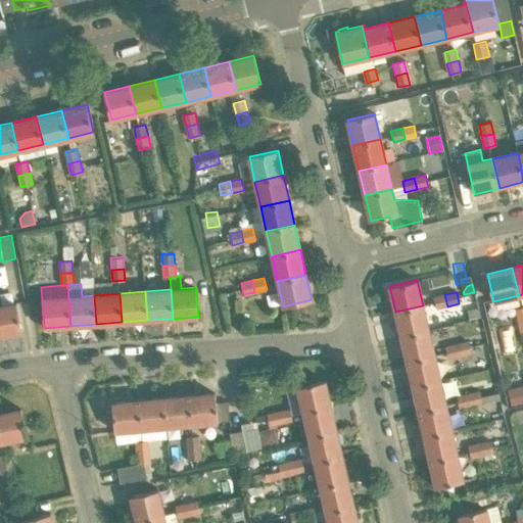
[(444,294),(433,297),(436,308),(447,306),(444,294)]
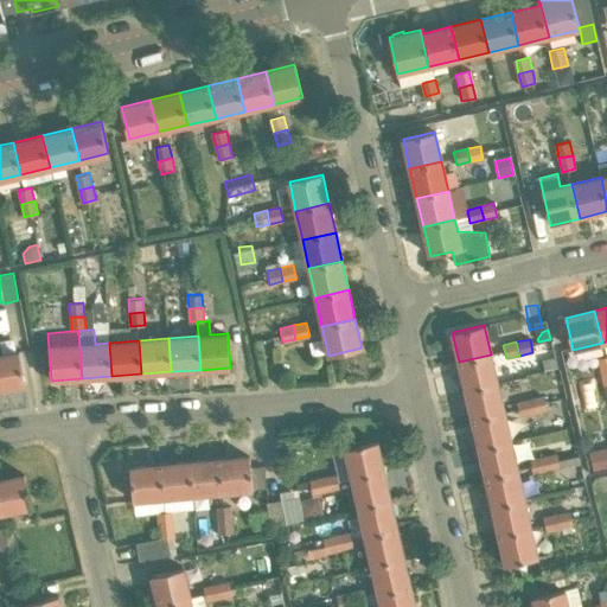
[(0,390),(25,385),(19,352),(0,355),(0,390)]
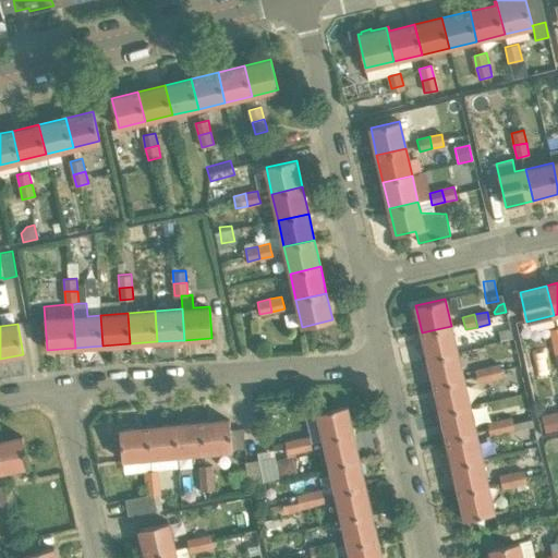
[(451,326),(422,332),(427,360),(457,353),(451,326)]
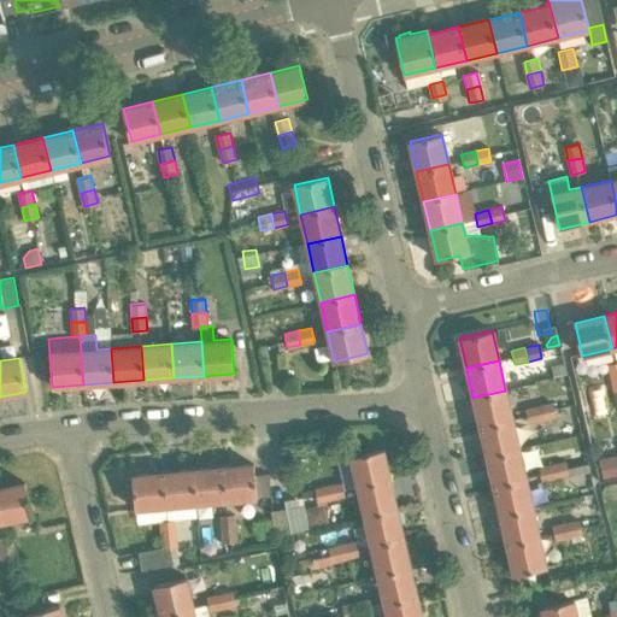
[(553,376),(566,374),(564,364),(552,368),(553,376)]
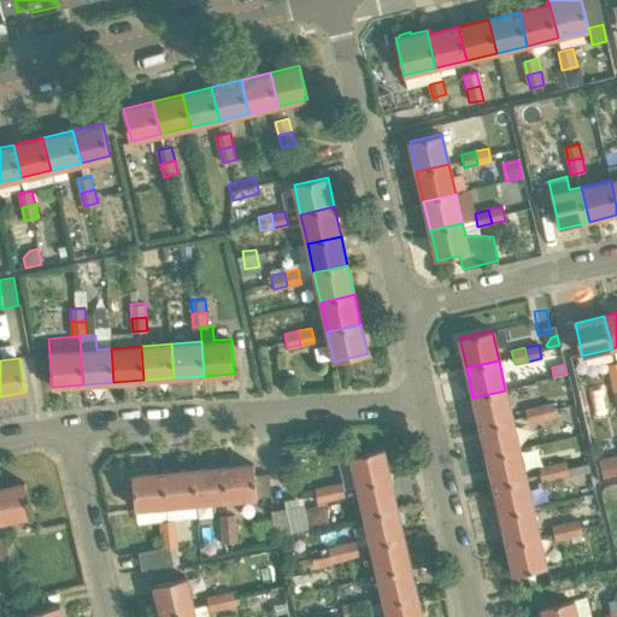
[(505,391),(472,398),(480,427),(512,419),(505,391)]
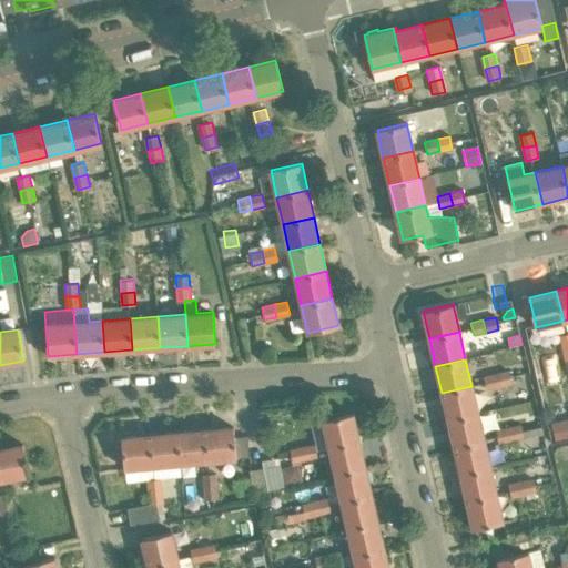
[(510,384),(508,372),(495,374),(498,386),(510,384)]
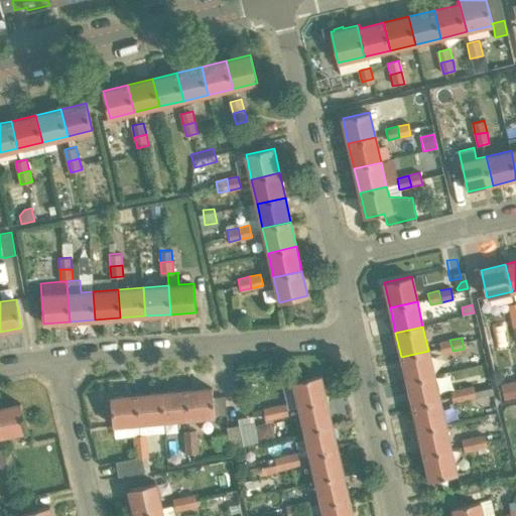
[(453,351),(449,340),(438,343),(441,354),(453,351)]
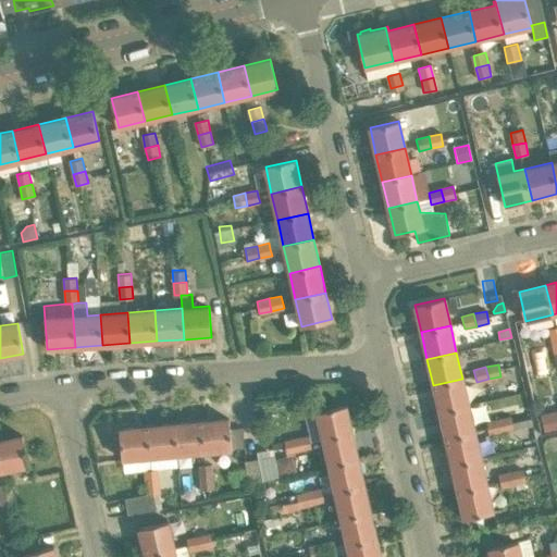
[(468,405),(462,379),(433,385),(438,411),(468,405)]
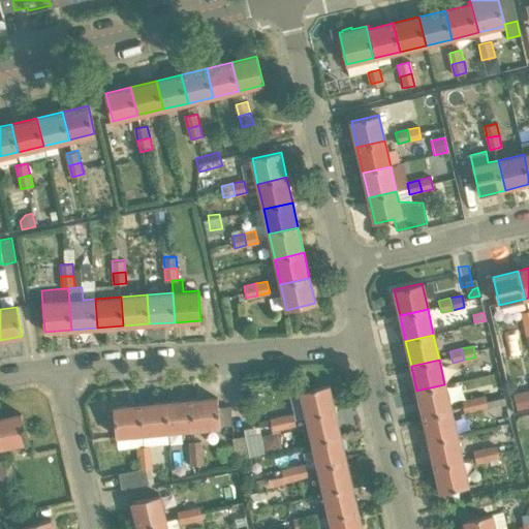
[(450,410),(444,384),(416,391),(423,416),(450,410)]
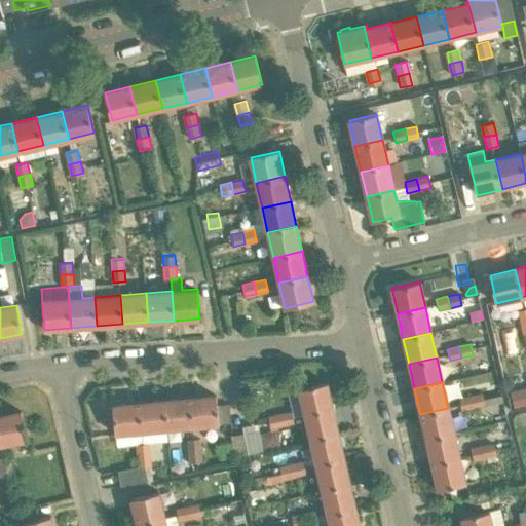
[(304,415),(332,409),(326,383),(298,389),(304,415)]
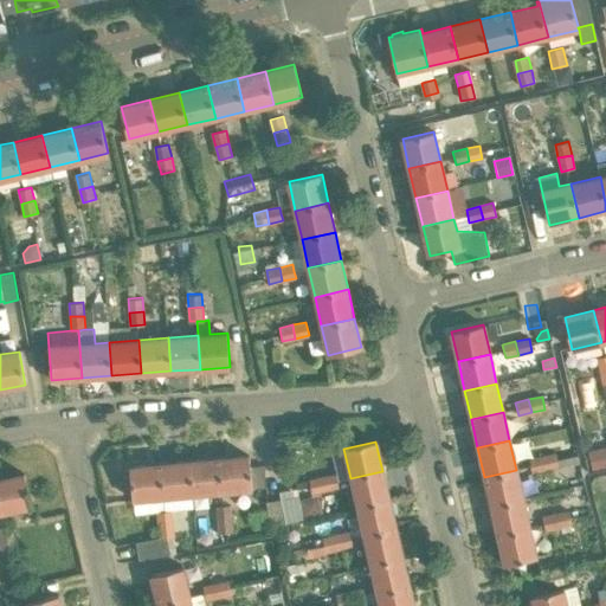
[(558,468),(556,459),(555,453),(541,457),(545,470),(558,468)]
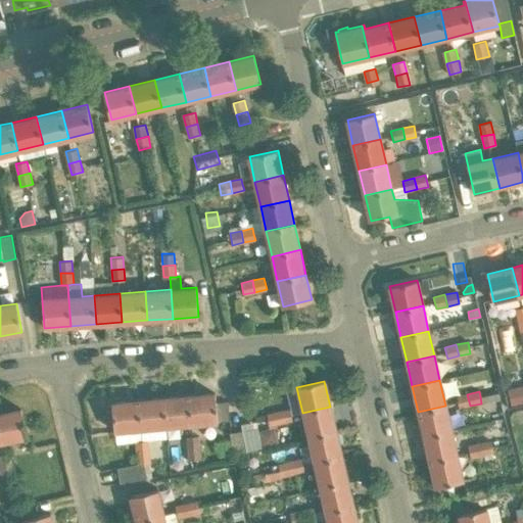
[(218,421),(217,402),(216,392),(189,394),(192,424),(218,421)]
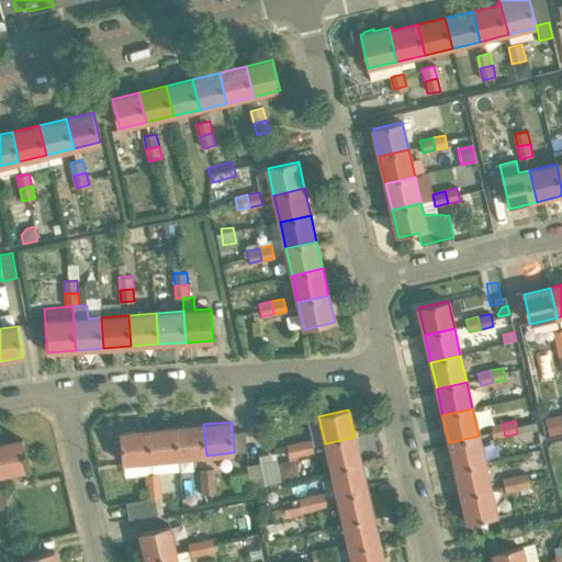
[(526,424),(527,431),(537,429),(536,422),(526,424)]
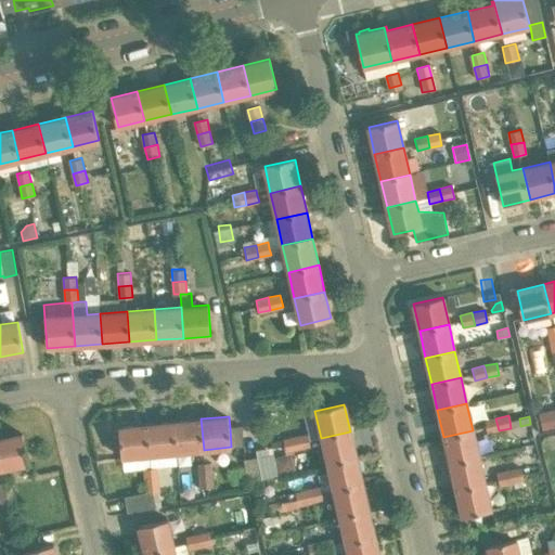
[(204,450),(201,418),(173,421),(177,452),(204,450)]
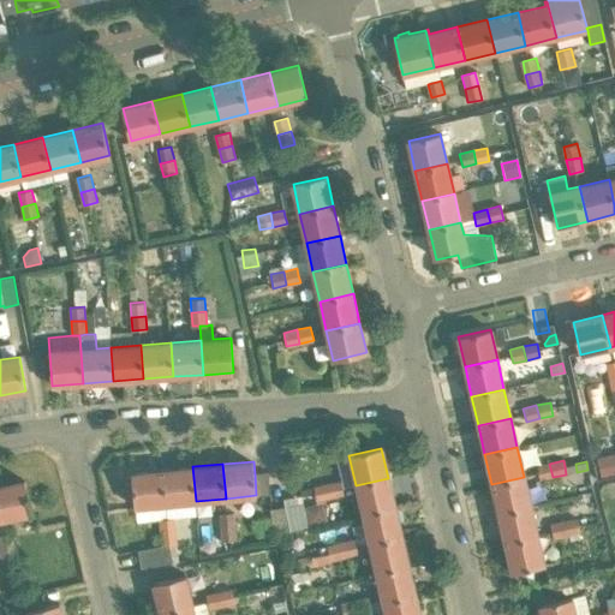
[(553,477),(549,464),(536,466),(539,481),(553,477)]
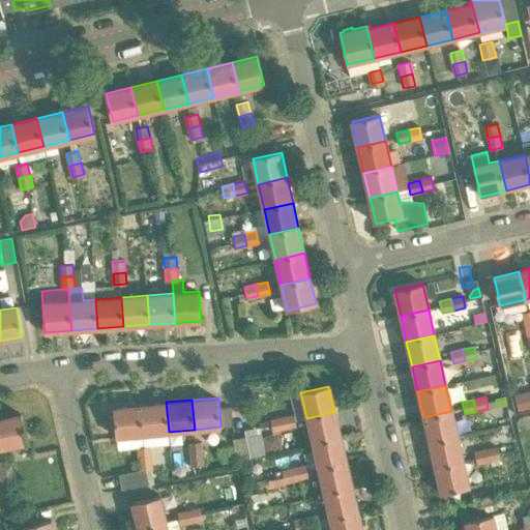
[(166,402),(140,405),(143,435),(169,432),(166,402)]
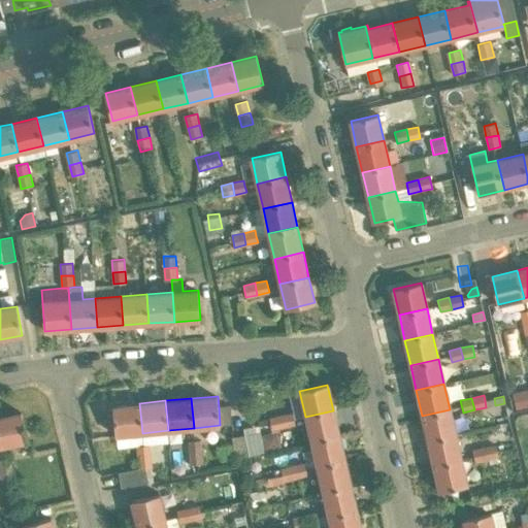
[(142,433),(139,403),(112,405),(116,436),(118,436),(119,447),(133,444),(132,434),(142,433)]
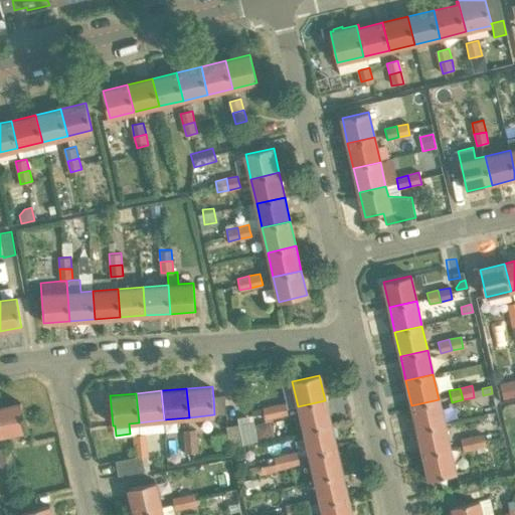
[(439,399),(411,405),(416,430),(444,423),(439,399)]
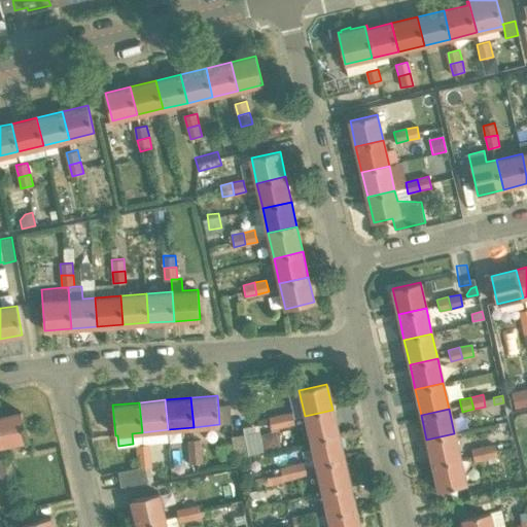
[(332,410),(305,416),(311,441),(339,434),(332,410)]
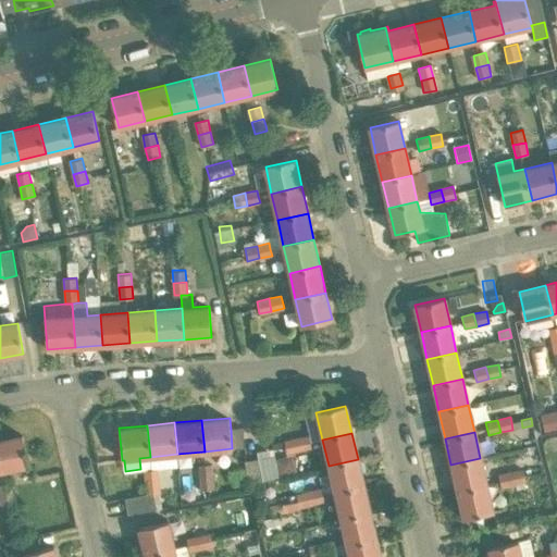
[(285,447),(310,443),(308,435),(284,441),(285,447)]
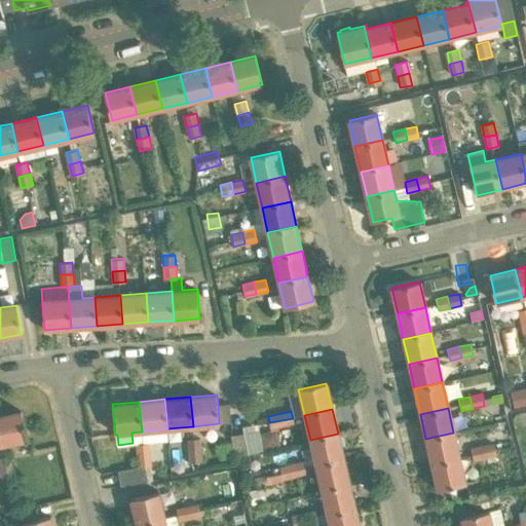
[(0,415),(0,436),(2,445),(28,441),(22,412),(0,415)]
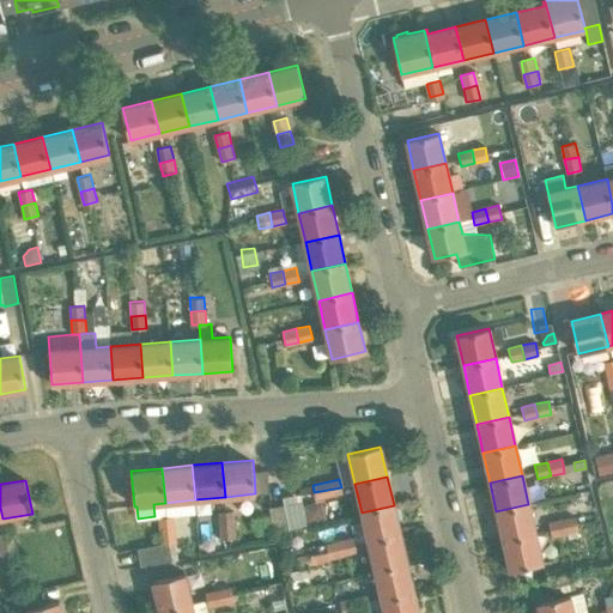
[(341,487),(314,492),(316,501),(343,495),(341,487)]
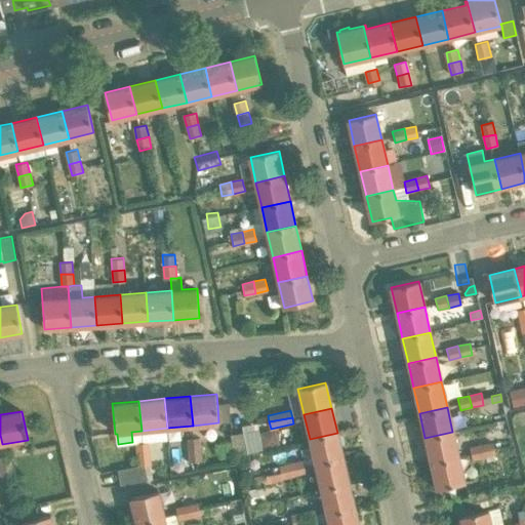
[(243,433),(247,453),(263,450),(261,449),(258,434),(257,423),(242,426),(243,433)]
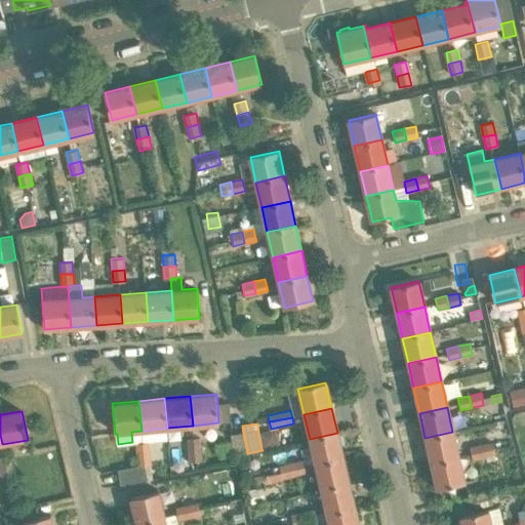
[(258,434),(261,449),(279,445),(278,437),(268,432),(258,434)]
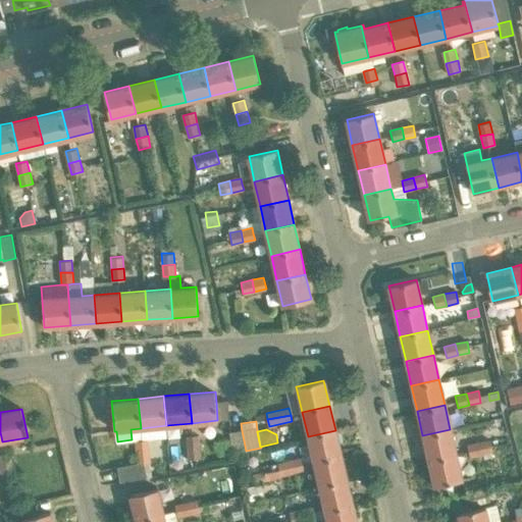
[(450,429),(422,435),(428,461),(456,454),(450,429)]
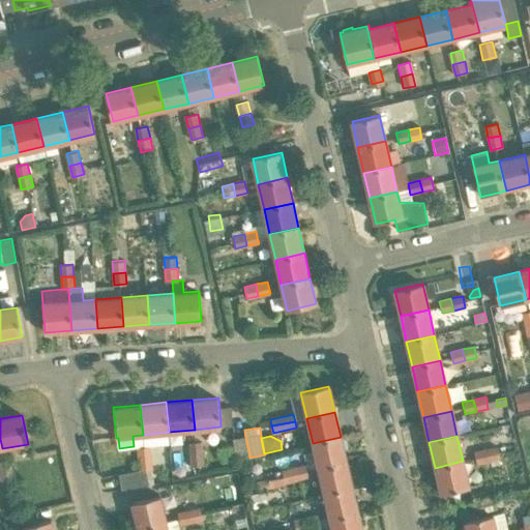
[(245,437),(233,439),(237,461),(249,459),(249,458),(245,437)]
